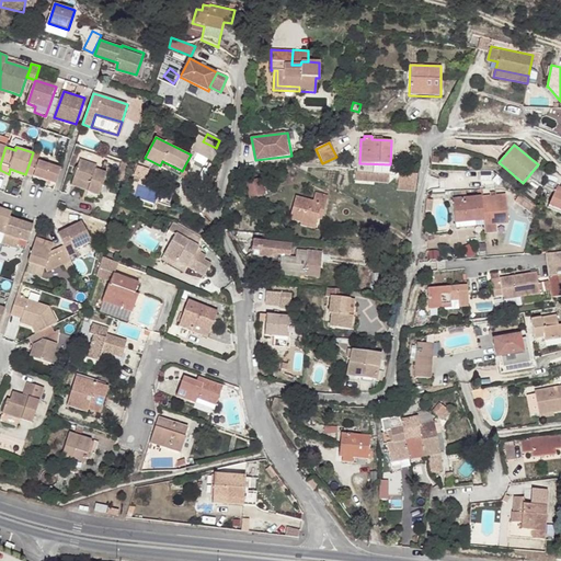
[(25,174),(55,184),(60,168),(31,159),(25,174)]
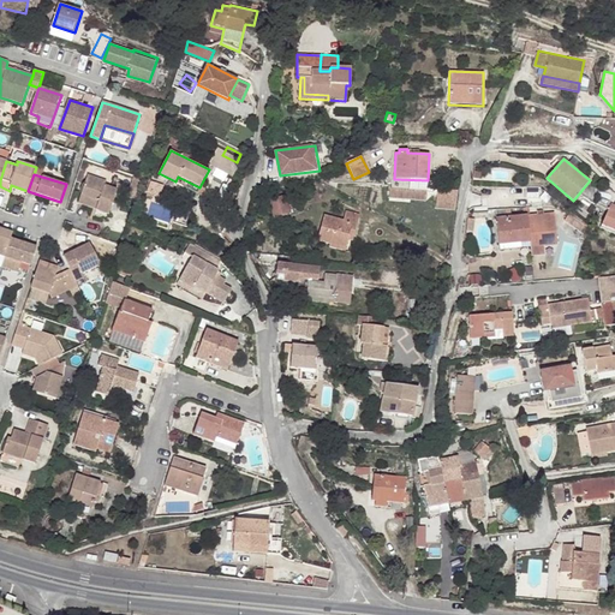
[(106,183),(88,177),(78,204),(108,214),(117,191),(105,186),(106,183)]
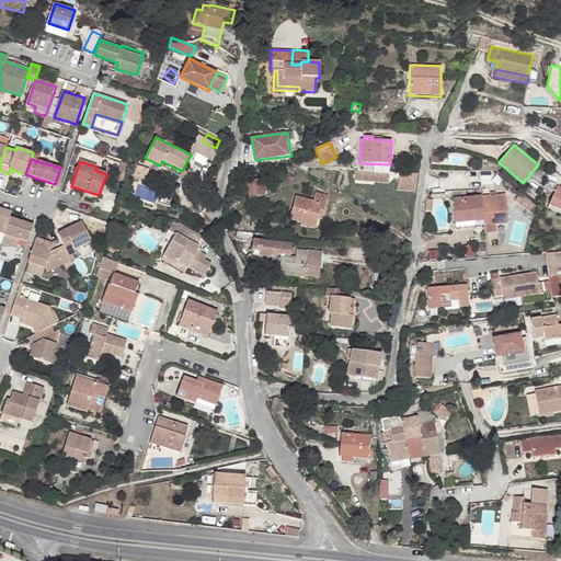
[(162,161),(160,165),(180,176),(182,171),(162,161)]
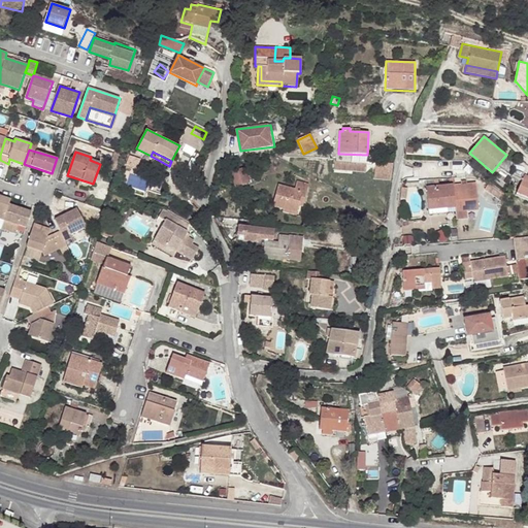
[(9,159),(8,164),(22,168),(24,164),(9,159)]
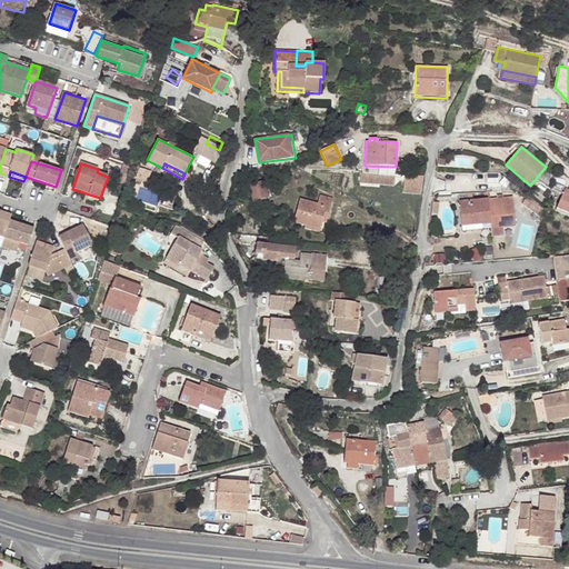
[(396,178),(360,175),(360,186),(395,189),(396,178)]
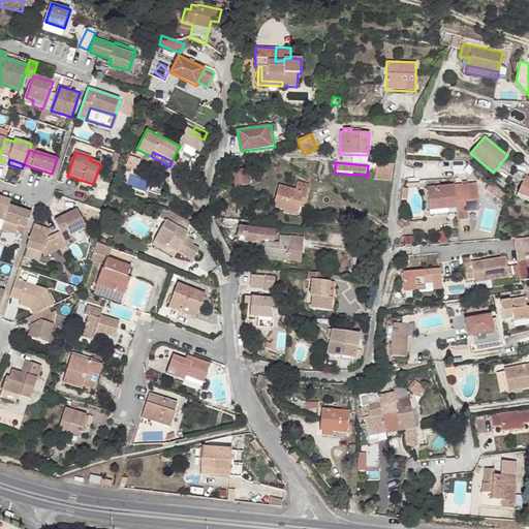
[(393,166),(376,165),(375,181),(391,183),(393,166)]
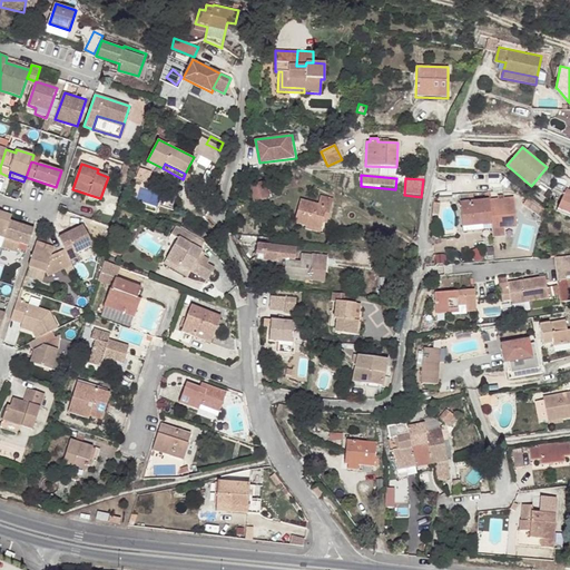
[(248,185),(251,194),(266,184),(265,180),(248,185)]
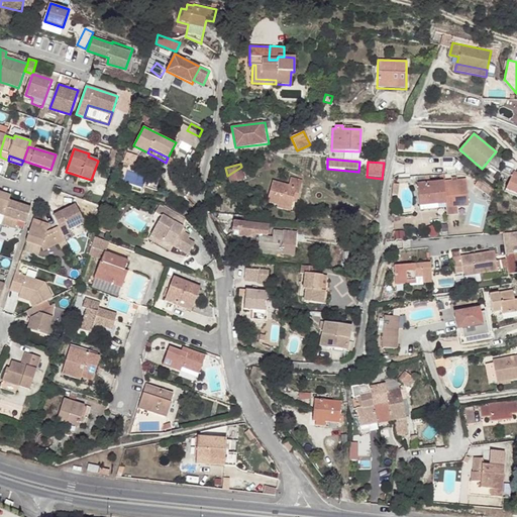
[(244,179),(241,167),(227,176),(230,184),(244,179)]
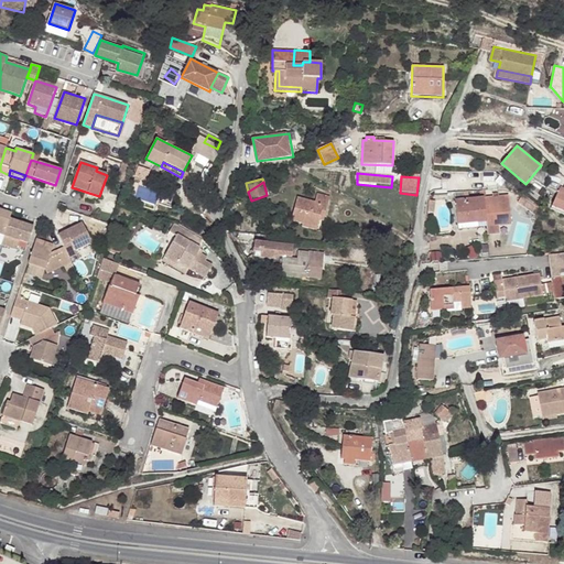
[(315,202),(297,196),(292,220),(302,224),(317,227),(318,220),(321,212),(325,214),(329,196),(317,193),(315,202)]
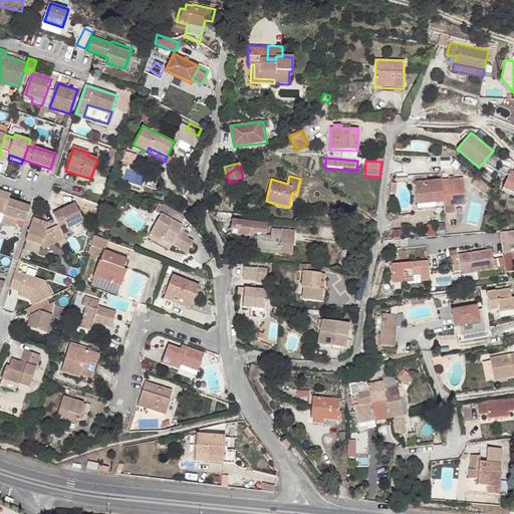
[(442,202),(442,206),(454,205),(466,204),(463,178),(428,181),(415,182),(417,205),(417,208),(435,206),(434,203),(442,202)]
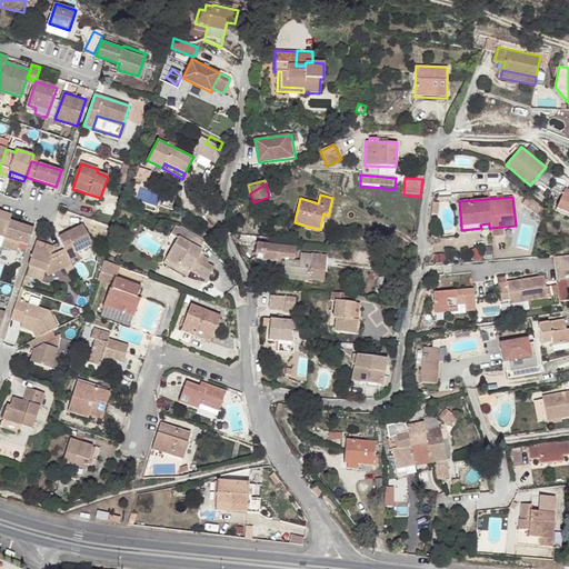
[(539,209),(523,198),(519,202),(537,216),(539,209)]
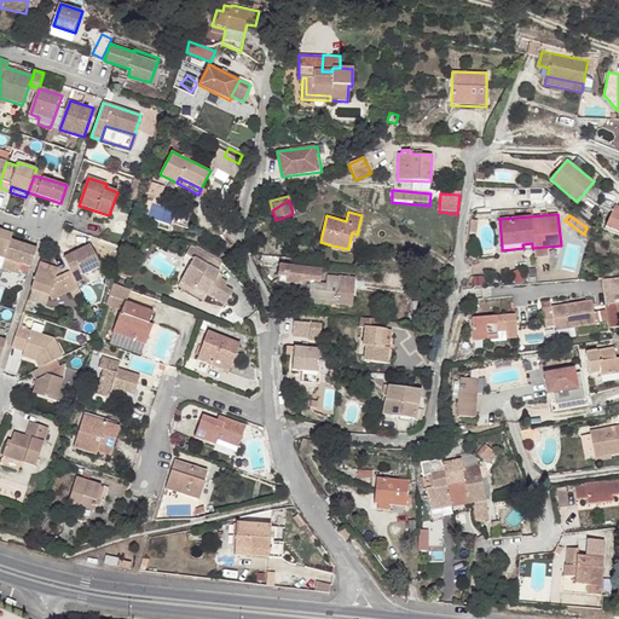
[(618,219),(609,215),(603,229),(618,235),(618,219)]
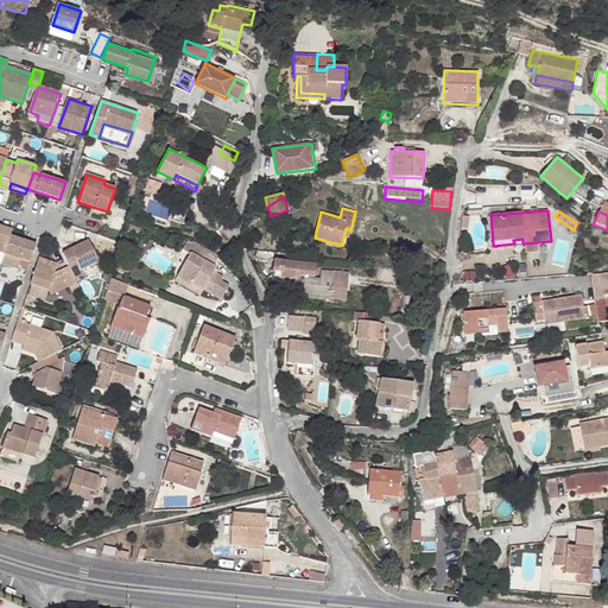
[(0,251),(4,253),(10,235),(11,230),(0,226),(0,251)]
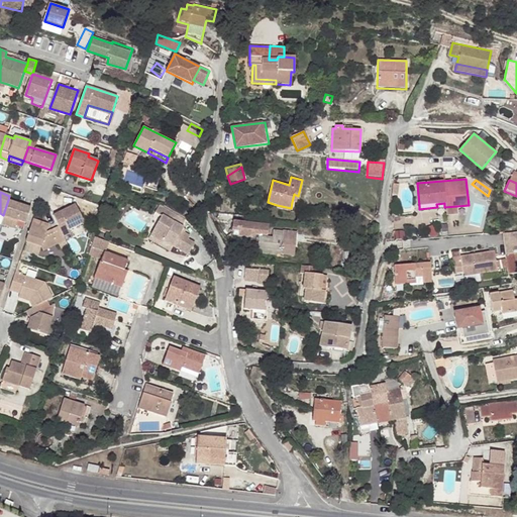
[(24,222),(30,208),(8,200),(3,215),(0,223),(14,228),(17,220),(24,222)]
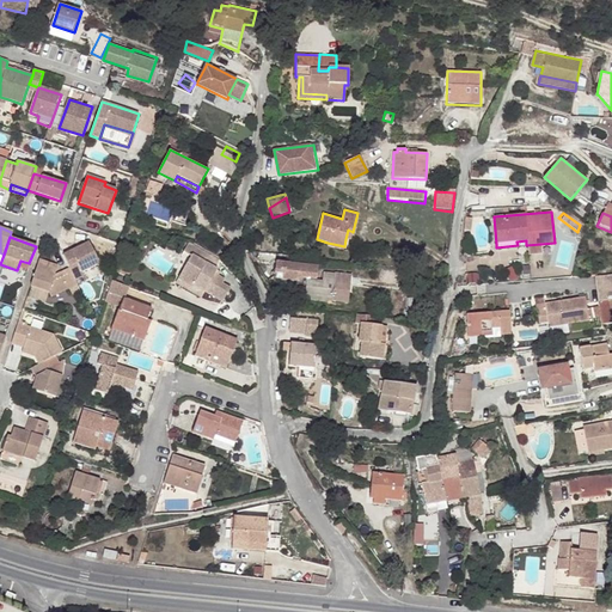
[(190,240),(182,237),(178,244),(184,250),(190,240)]
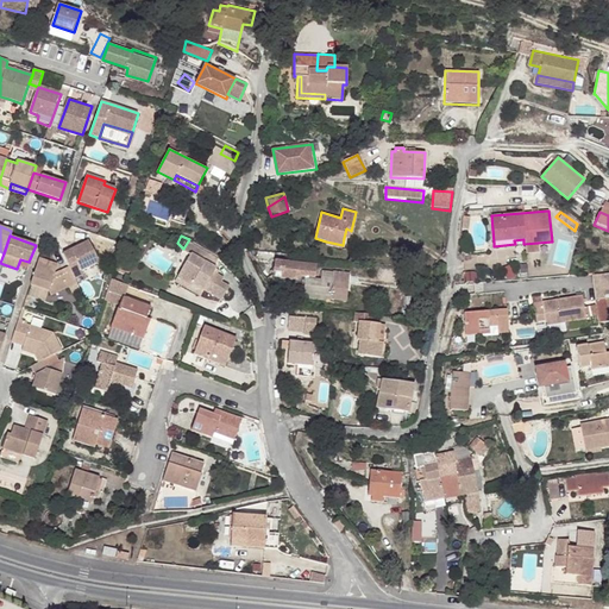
[(189,239),(183,249),(190,253),(182,267),(176,275),(190,283),(193,281),(203,288),(221,299),(230,286),(221,281),(224,277),(214,271),(217,268),(213,265),(219,258),(189,239)]
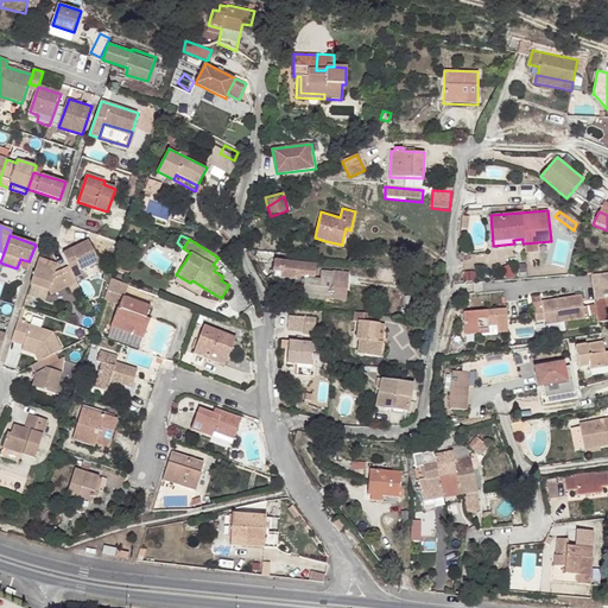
[(86,240),(62,252),(69,266),(73,273),(93,264),(95,261),(95,259),(86,240)]
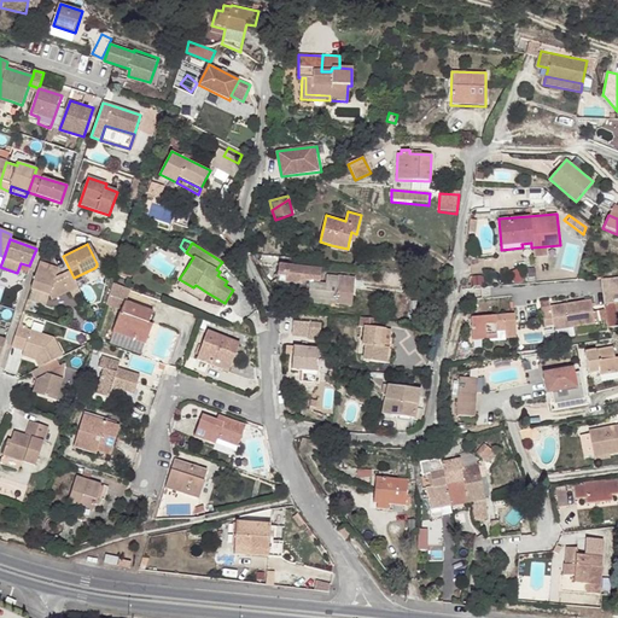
[(546,246),(531,248),(531,256),(547,255),(546,246)]
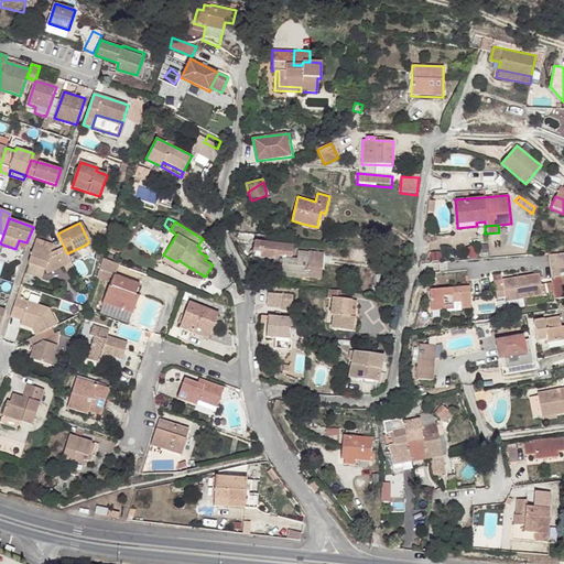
[(176,235),(170,230),(162,241),(169,247),(176,235)]
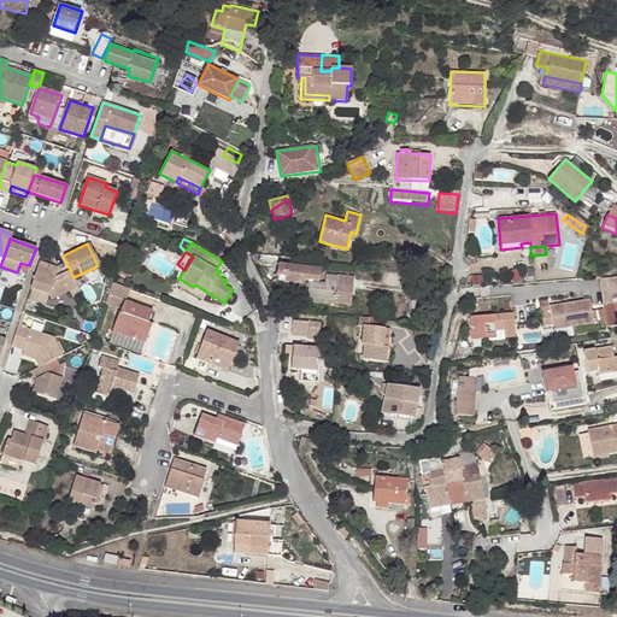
[(40,260),(30,287),(50,294),(51,299),(77,286),(74,277),(70,270),(60,274),(63,278),(58,281),(54,280),(54,276),(58,266),(40,260)]
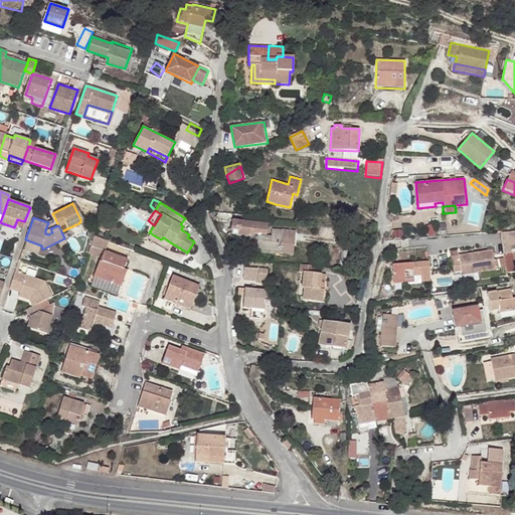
[(244,222),(233,220),(232,229),(238,230),(238,236),(250,237),(250,233),(261,234),(267,235),(268,224),(244,222)]
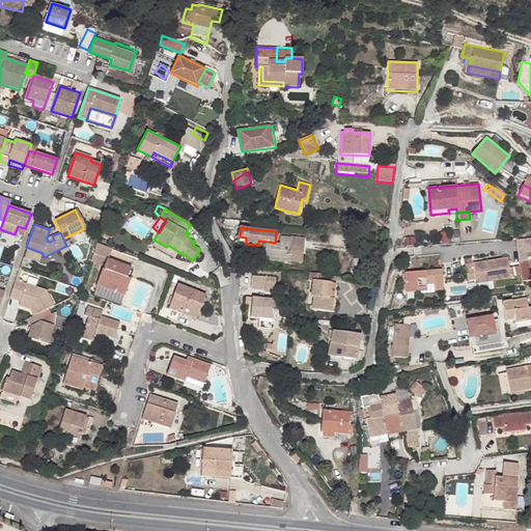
[(530,236),(519,238),(527,279),(530,278),(530,236)]
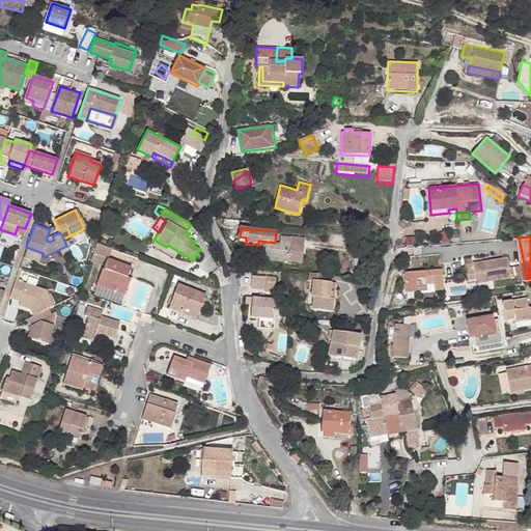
[(282,262),(283,260),(301,262),(303,239),(291,238),(291,239),(280,238),(279,245),(267,244),(266,245),(264,258),(270,258),(270,260),(282,262)]
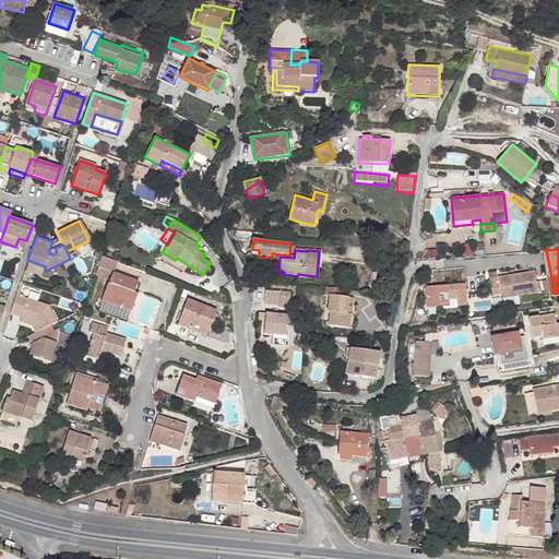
[(175,260),(162,252),(159,256),(182,271),(187,264),(177,258),(175,260)]
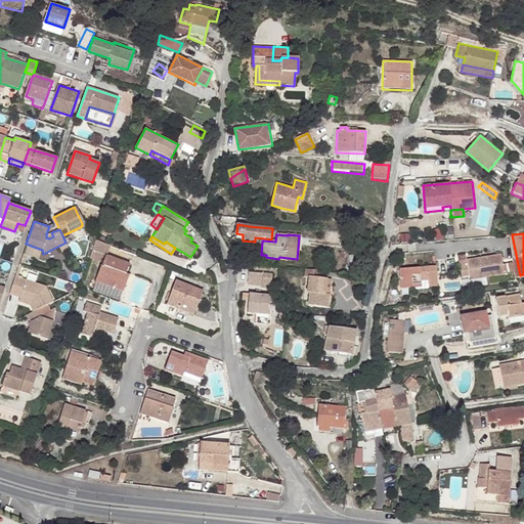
[(96,242),(92,254),(105,258),(106,256),(110,247),(96,242)]
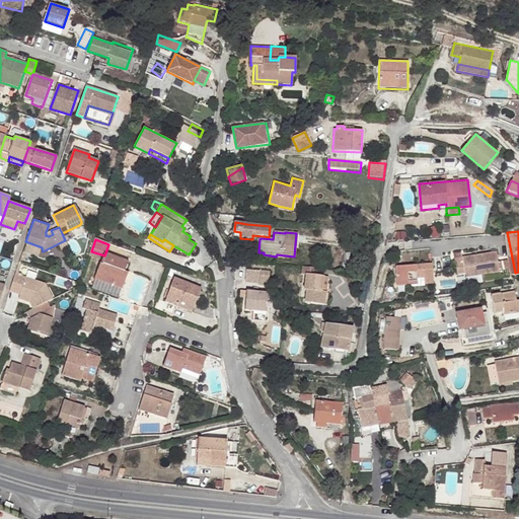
[(122,289),(127,278),(123,277),(125,272),(128,263),(105,253),(104,255),(101,264),(100,264),(94,279),(122,289)]
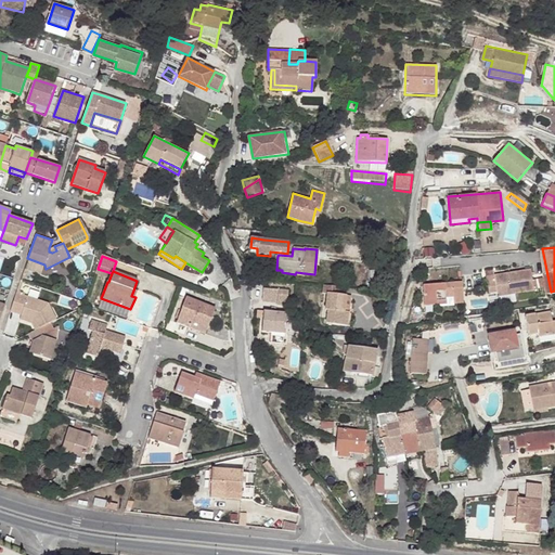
[(494,293),(497,293),(498,297),(534,292),(531,271),(487,278),(489,294),(494,293)]
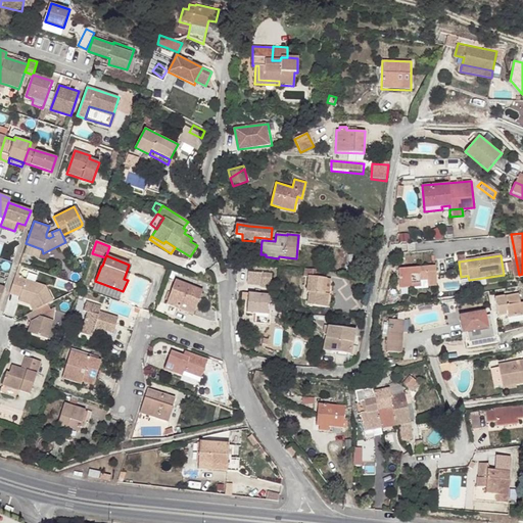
[(437,285),(434,267),(398,271),(400,289),(412,288),(412,284),(420,283),(420,281),(427,280),(428,287),(437,285)]
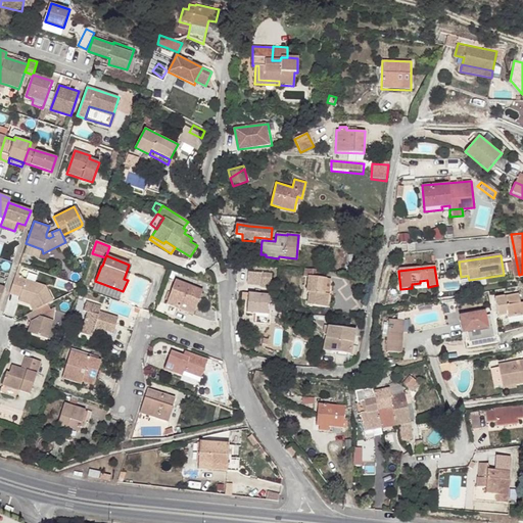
[(326,271),(304,269),(303,277),(307,277),(305,292),(307,293),(306,306),(326,308),(327,295),(323,295),(325,279),(326,271)]
